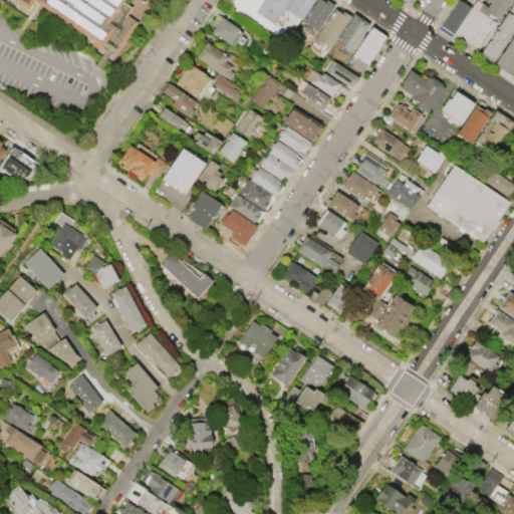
[(16,0),(121,0),(133,7),(127,14),(137,21),(118,48),(111,58),(104,53),(91,44),(93,41),(32,0),(27,7),(16,0)]
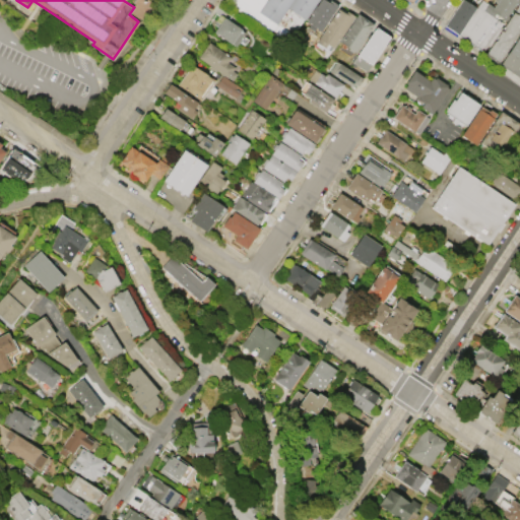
[(228,0),(225,4),(289,47),(306,23),(320,0),(228,0)]
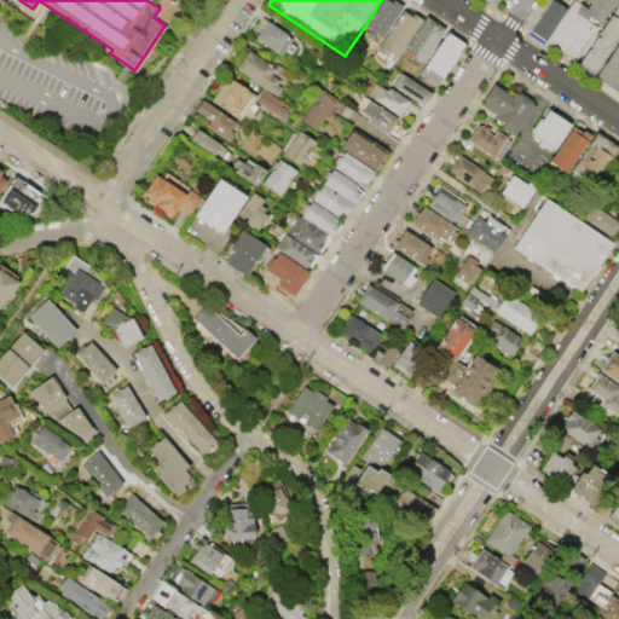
[(387,0),(401,10),(381,41),(375,36),(372,40),(365,36),(369,32),(364,28),(381,0),(387,0)]
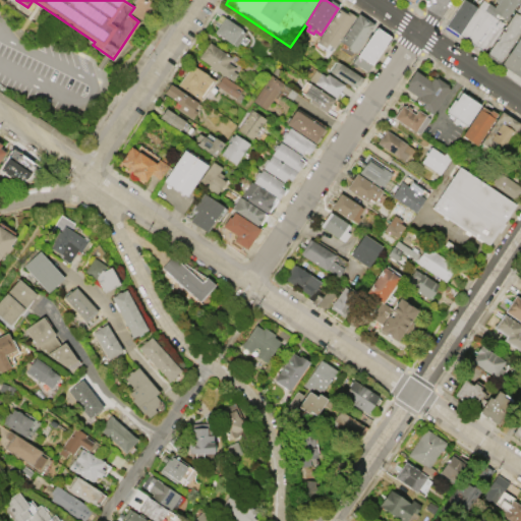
[(444,25),(460,0),(464,0),(475,7),(479,0),(486,0),(485,2),(493,7),(496,2),(495,1),(494,0),(516,0),(482,51),(444,25)]
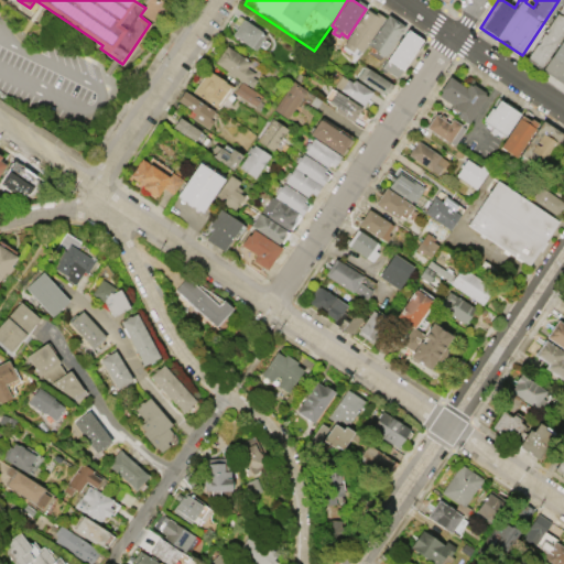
[(557,10),(563,0),(563,32),(540,68),(525,58),(543,33),(545,34),(548,30),(545,28),(556,13),(560,15),(561,13),(557,10)]
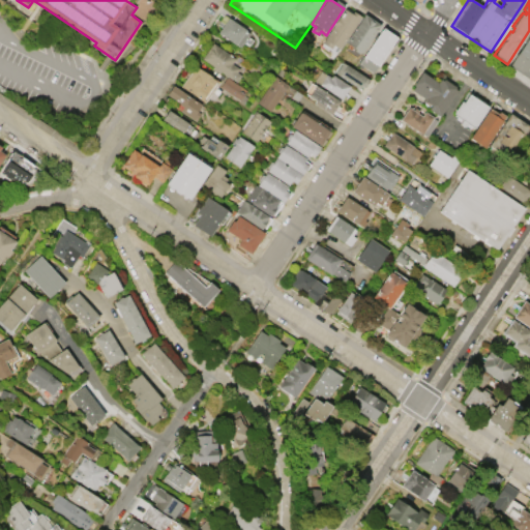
[(344,8),(351,15),(353,12),(360,18),(341,47),(331,60),(328,59),(331,55),(319,46),(326,35),(344,8)]
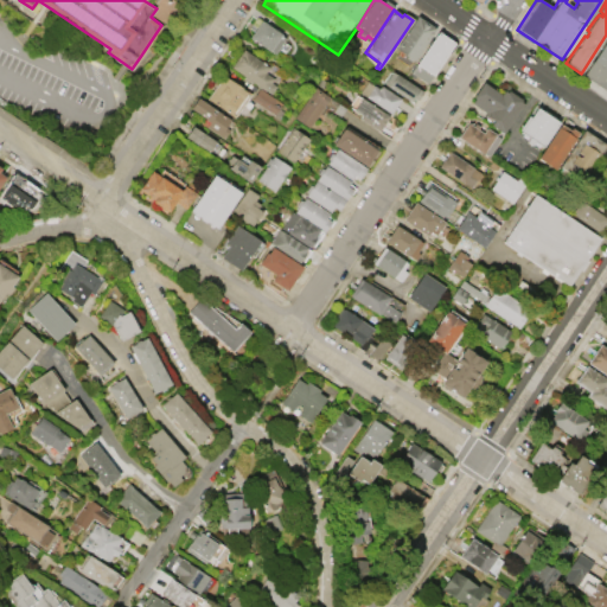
[(250,37),(262,20),(281,34),(281,36),(286,39),(275,53),(270,50),(269,51),(250,37)]
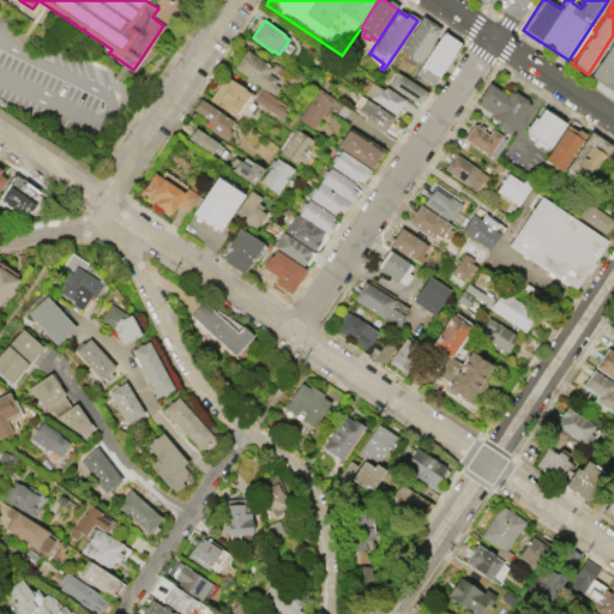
[(421,20),(402,50),(399,49),(395,54),(413,66),(416,60),(419,62),(439,31),(421,20)]
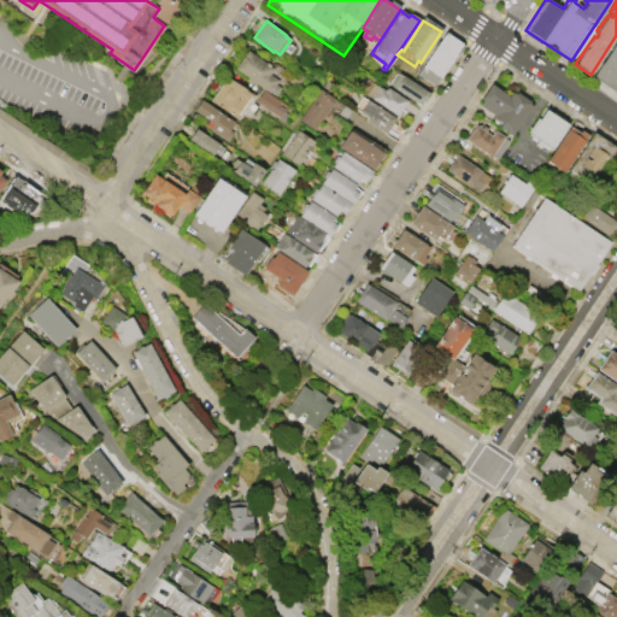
[(446,33),(416,76),(433,87),(463,45),(446,33)]
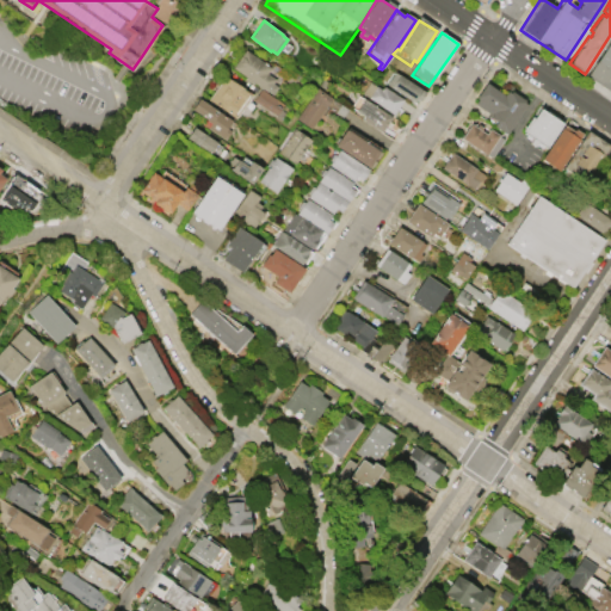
[(610,43),(587,78),(610,93),(610,43)]
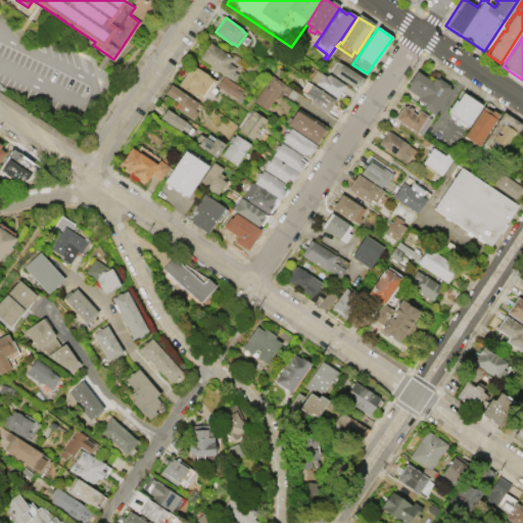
[(199,57),(209,42),(232,57),(229,62),(236,67),(229,79),(199,57)]
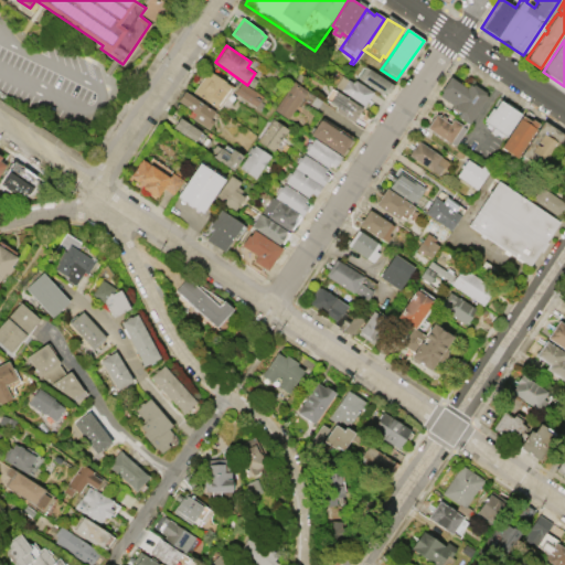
[(365,66),(394,85),(388,93),(385,92),(383,94),(358,78),(365,66)]
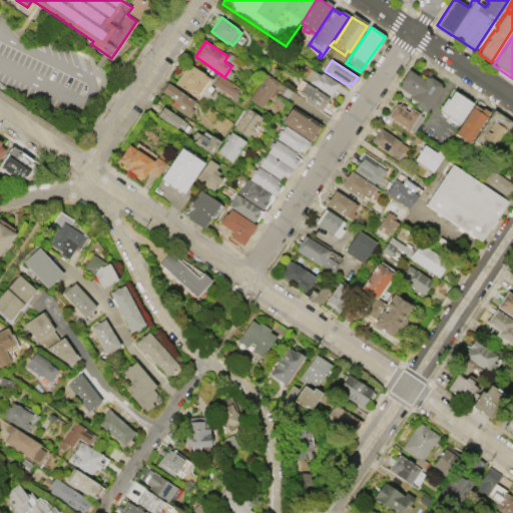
[(175,83),(188,63),(208,77),(195,97),(175,83)]
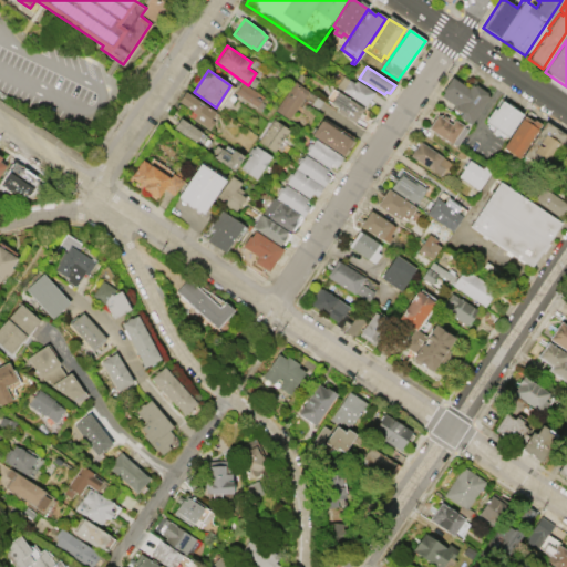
[(366,106),(342,91),(342,90),(337,86),(343,75),(354,83),(356,80),(374,92),(366,106)]
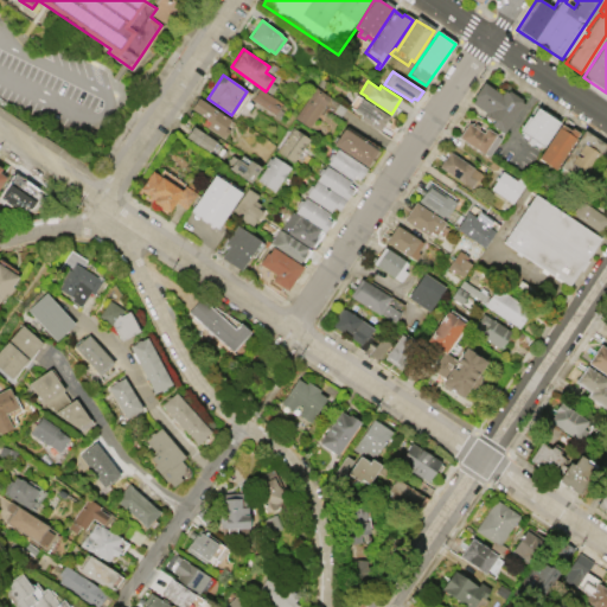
[(523,103),(503,133),(490,123),(492,119),(486,115),(487,114),(471,102),(474,97),(472,96),(481,82),(500,94),(503,90),(506,91),(508,89),(521,98),(519,101),(523,103)]
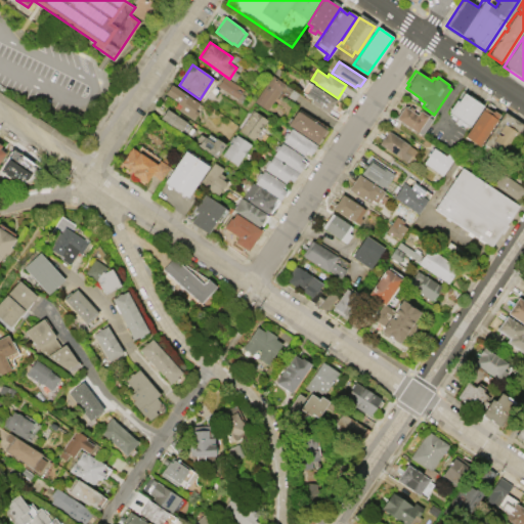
[(253,101),(271,75),(282,83),(277,90),(278,91),(265,111),(253,101)]
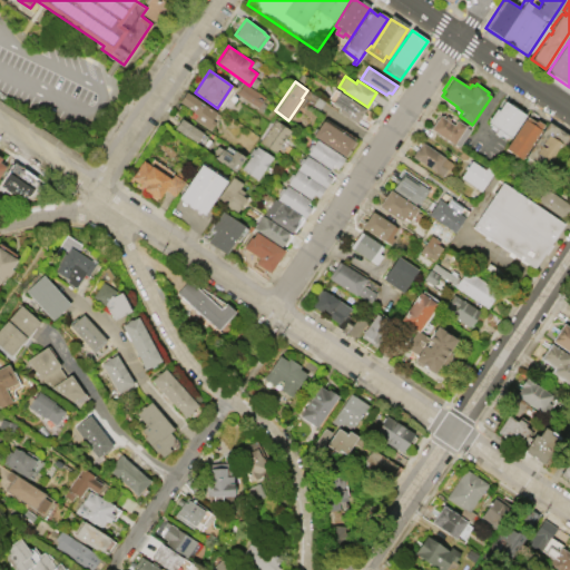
[(243,82),(264,97),(257,108),(235,94),(243,82)]
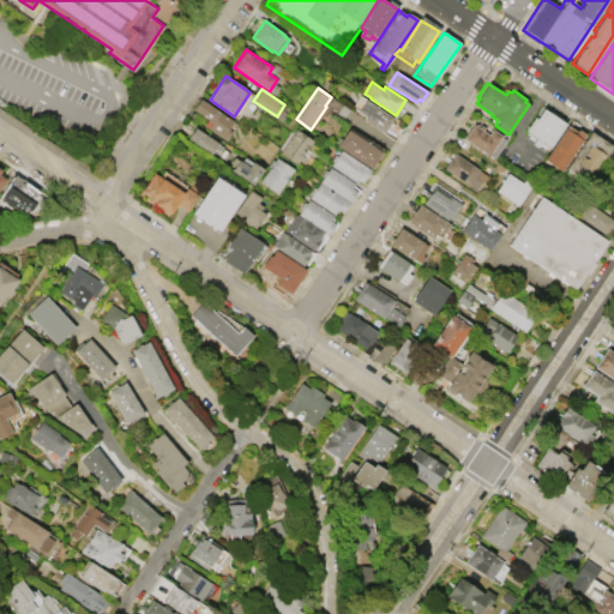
[(226,139),(208,127),(211,122),(206,119),(192,108),(199,97),(232,120),(227,127),(232,131),(226,139)]
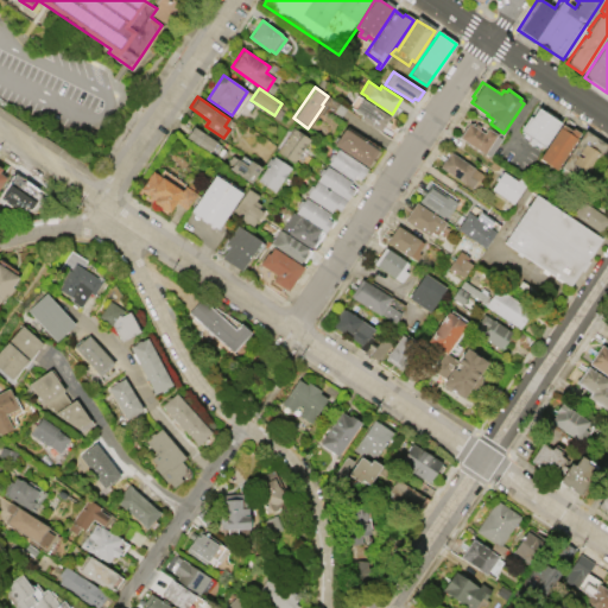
[(390,116),(380,131),(361,119),(363,115),(354,109),(361,99),(390,116)]
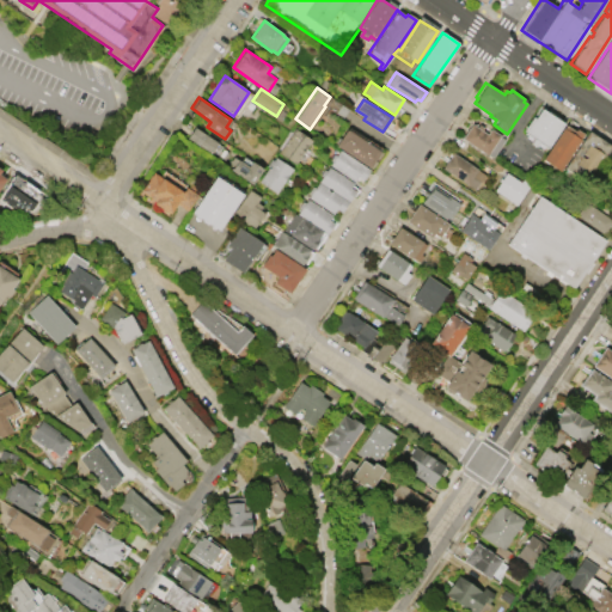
[(561,122),(545,146),(536,140),(533,145),(528,141),(531,138),(522,132),(524,130),(521,129),(531,116),(533,118),(540,108),(561,122)]
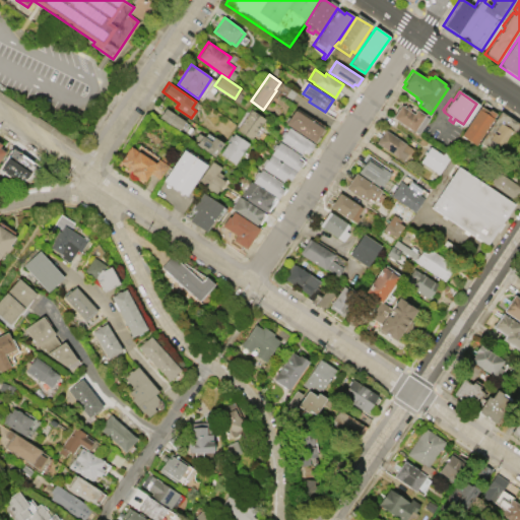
[(392,117),(400,105),(404,108),(405,106),(409,108),(408,110),(413,114),(416,109),(425,115),(424,115),(428,118),(417,133),(413,131),(392,117)]
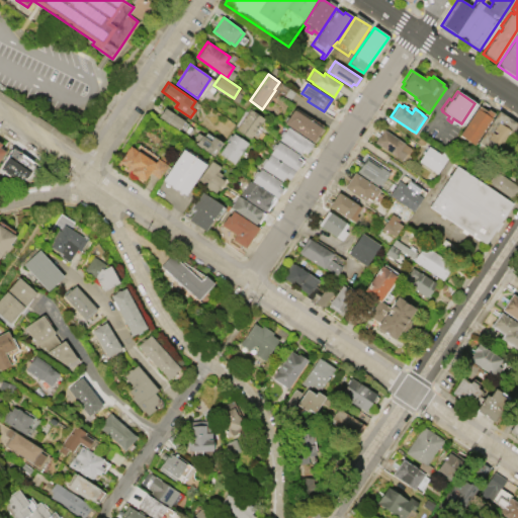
[(471,144),(457,135),(478,105),(485,110),(487,108),(493,112),(471,144)]
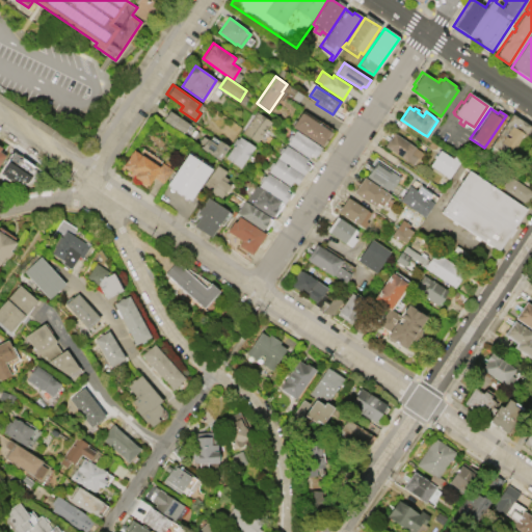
[(167,110),(188,124),(182,133),(161,120),(167,110)]
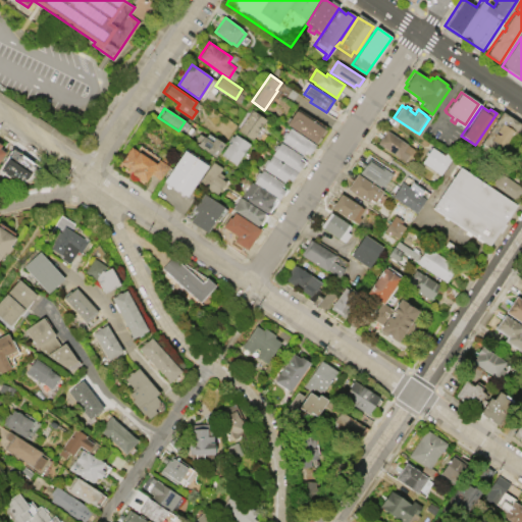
[(238,129),(252,109),(266,119),(252,140),(238,129)]
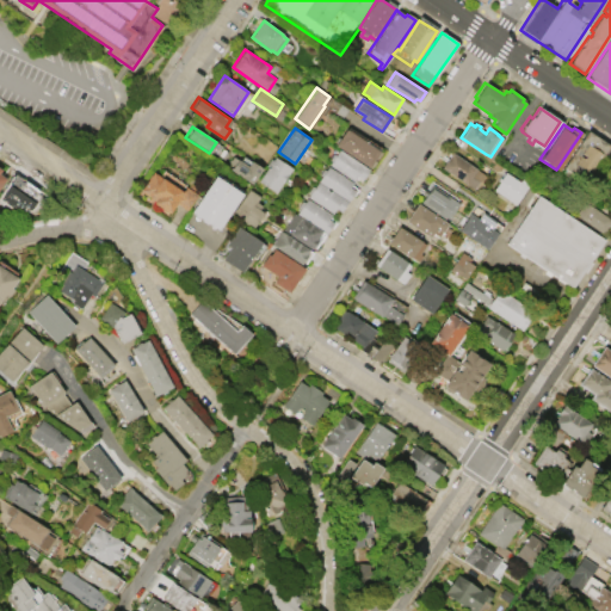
[(346,129),(380,152),(370,167),(335,144),(346,129)]
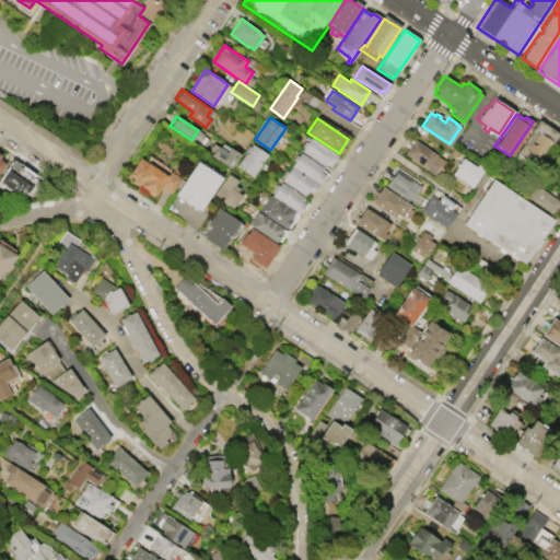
[(516,153),(537,120),(559,135),(538,167),(516,153)]
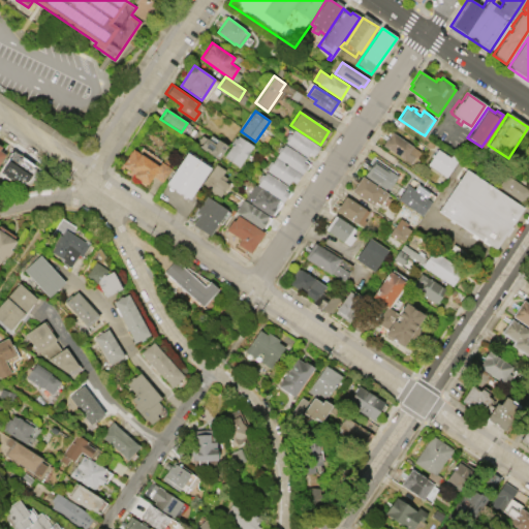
[(187,135),(192,127),(197,131),(192,138),(187,135)]
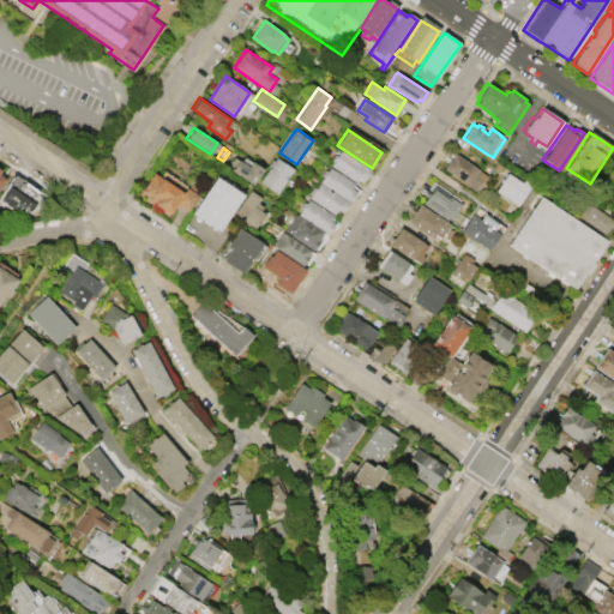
[(341,150),(371,170),(363,181),(359,178),(355,182),(330,166),(333,162),(331,161),(335,154),(337,156),(341,150)]
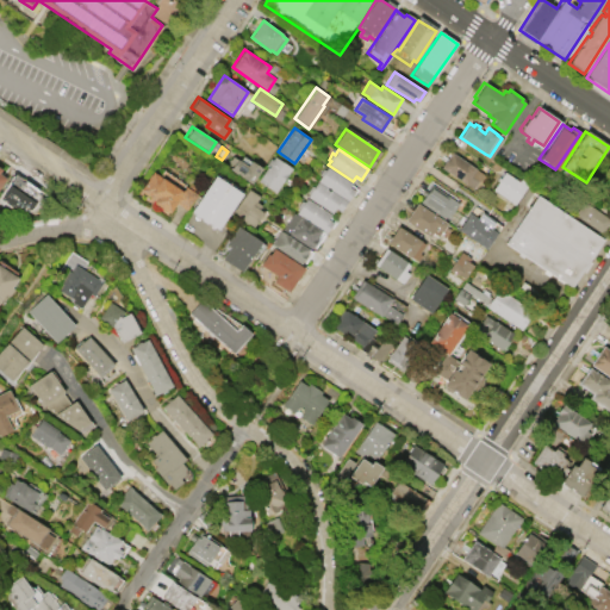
[(450,151),(478,170),(474,176),(478,179),(472,188),(441,167),(450,151)]
